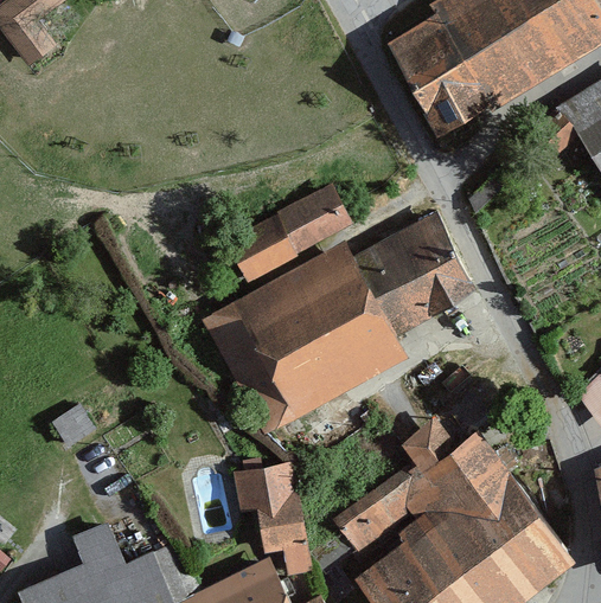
[(61,1),(58,0),(8,0),(0,6),(0,37),(24,70),(52,49),(32,23),(61,1)]
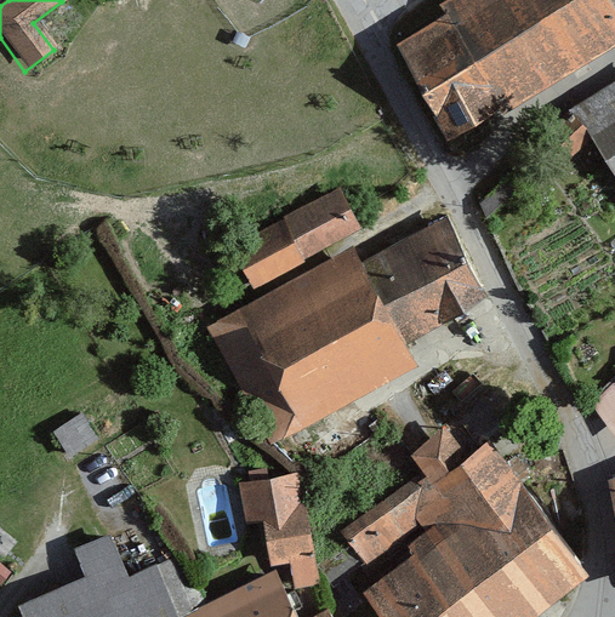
[(614,1),(614,0),(460,0),(396,39),(456,137),(614,40),(614,1)]
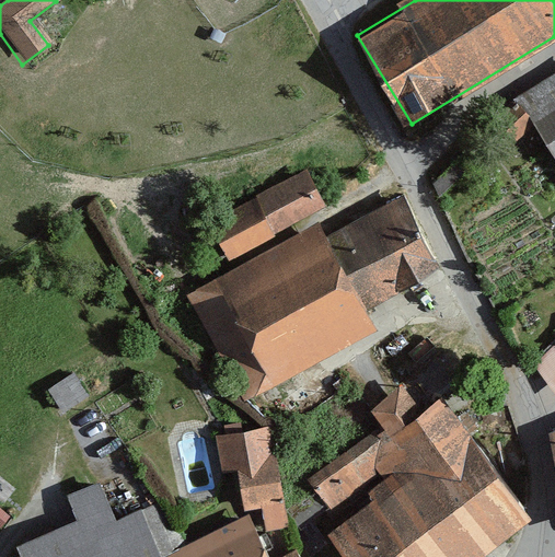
[(554,72),(517,95),(554,160),(554,72)]
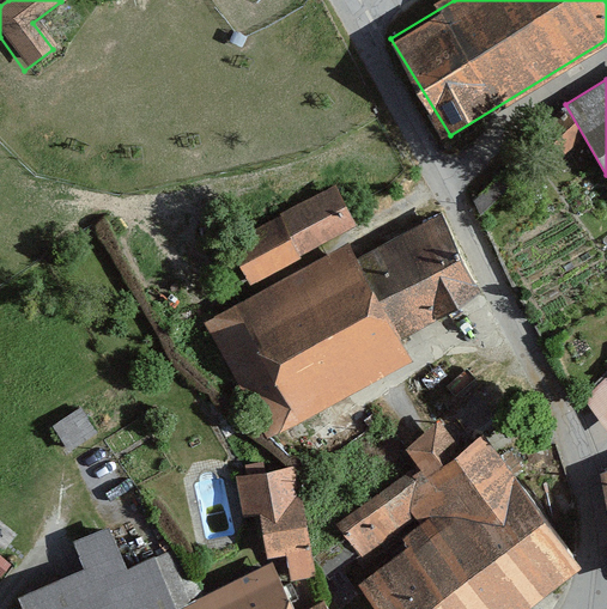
[(344,200),(242,255),(258,284),(359,229),(344,200)]
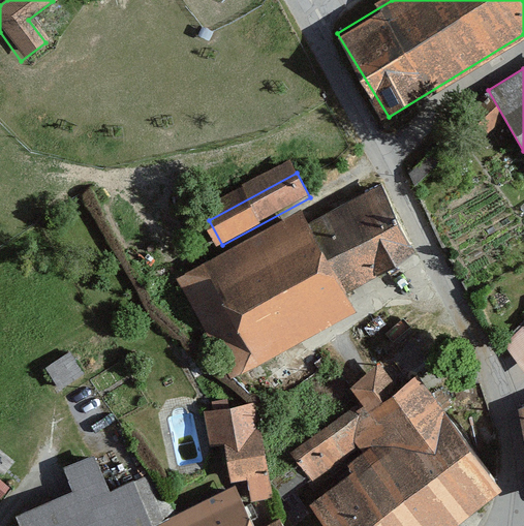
[(377,185),(307,223),(344,291),(414,254),(377,185)]
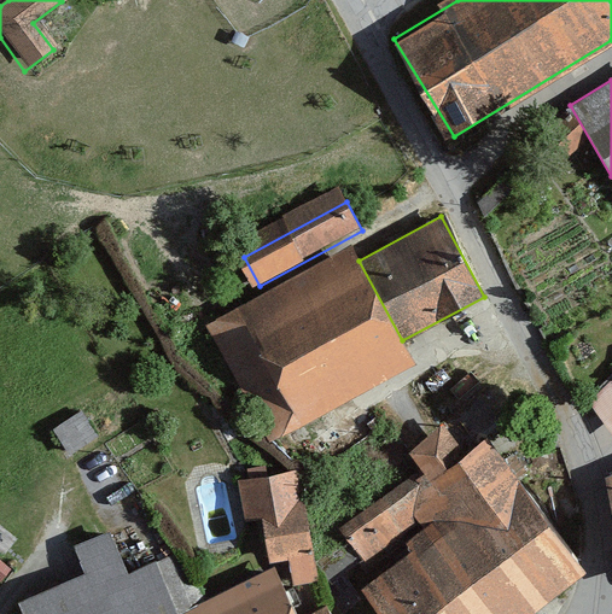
[(354,247),(204,326),(267,445),(417,367),(402,340),(359,261),(354,247)]
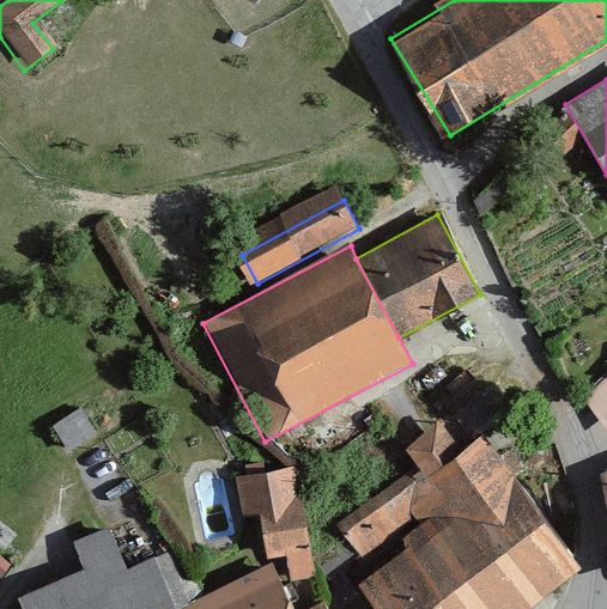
[(606,378),(582,396),(606,431),(606,378)]
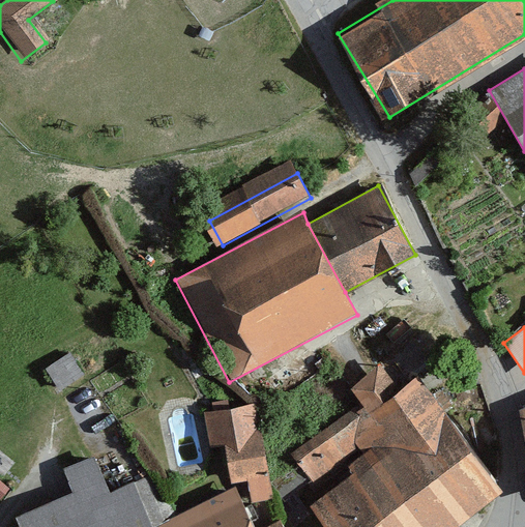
[(42,364),(56,387),(82,373),(68,350),(42,364)]
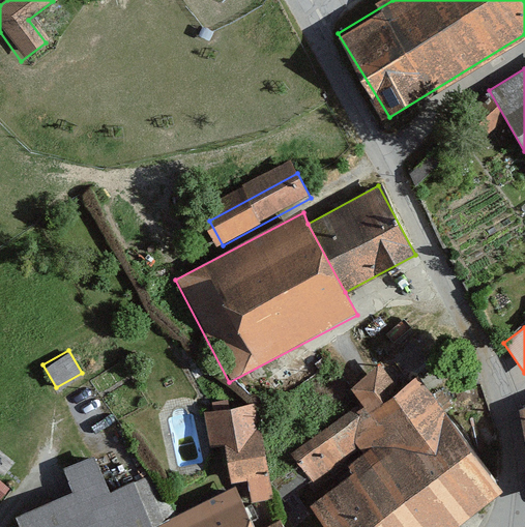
[(359,406),(295,455),(324,493),(315,506),(330,526),(451,526),(507,486),(425,377),(401,396),(378,364),(346,388),(359,406)]
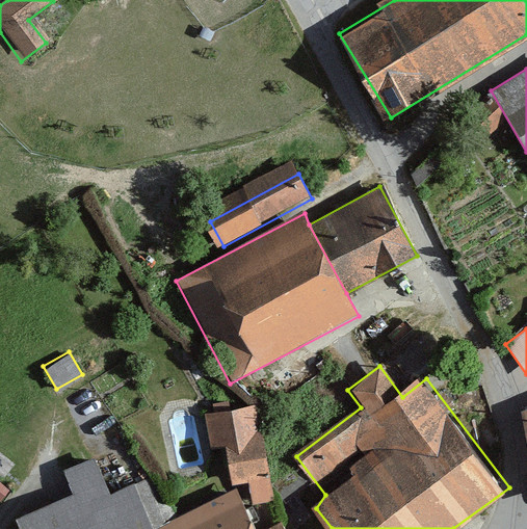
[(258,404),(202,415),(208,449),(226,445),(233,482),(246,479),(252,503),(275,499),(258,404)]
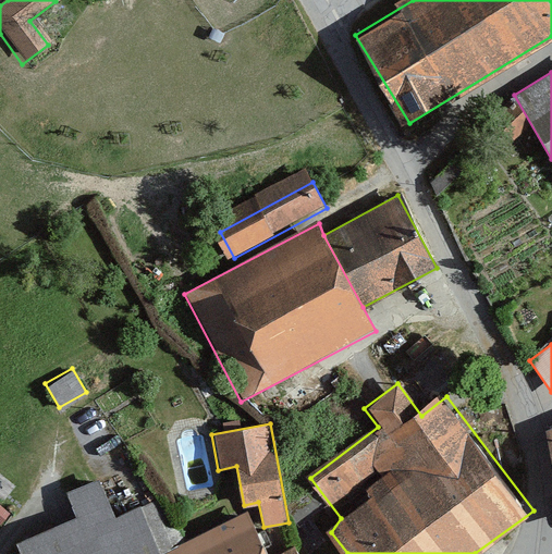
[(73,519),(14,542),(19,553),(163,553),(161,548),(144,505),(112,518),(97,481),(63,494),(73,519)]
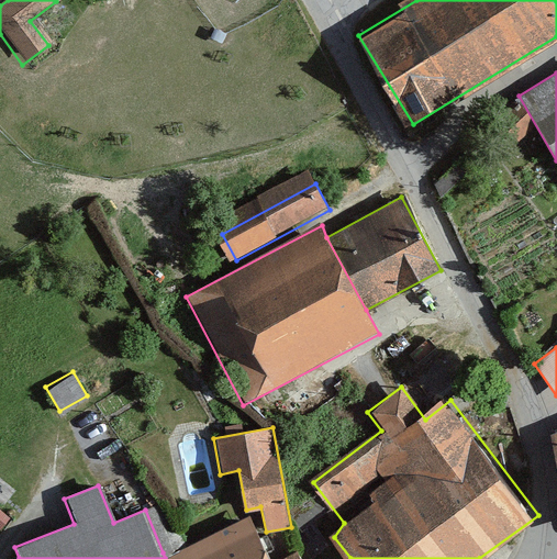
[(266,558),(247,520),(163,552),(165,558),(266,558)]
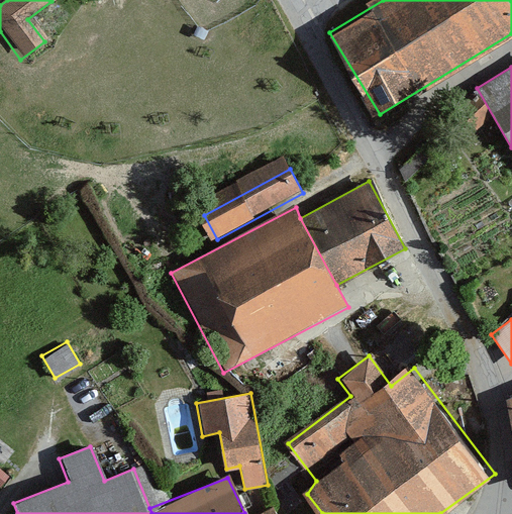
[(278,513),(273,505),(258,513),(278,513)]
